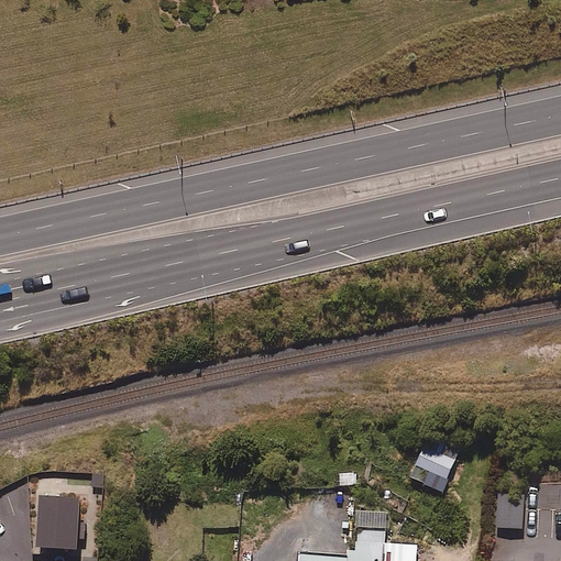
[(454,459),(424,446),(415,465),(429,472),(424,483),(441,491),(454,459)]
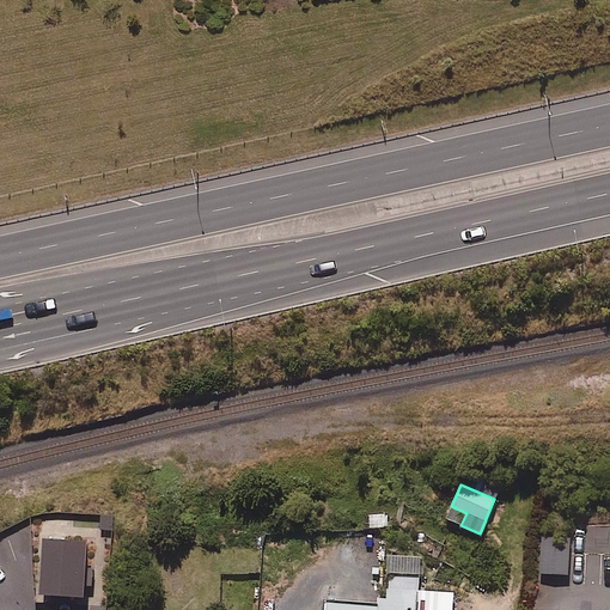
[(541,534),(538,574),(567,575),(569,535),(541,534)]
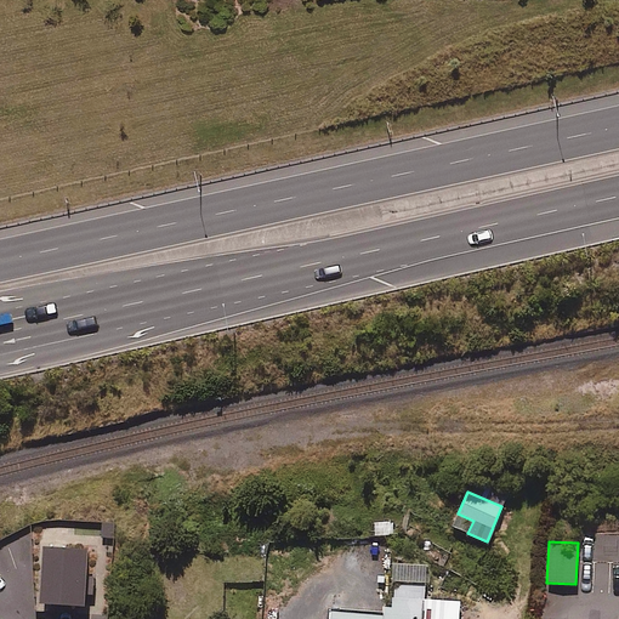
[(90,552),(46,550),(44,605),(87,607),(90,552)]
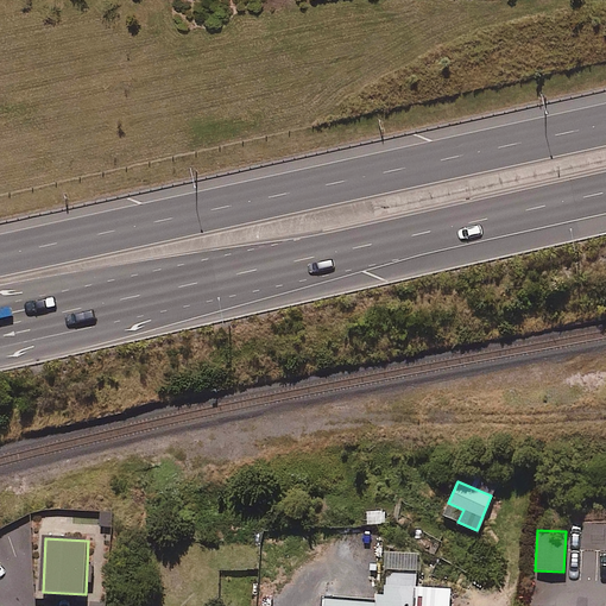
[(377,598),(376,605),(414,605),(415,586),(385,584),(384,594),(377,593),(377,598)]
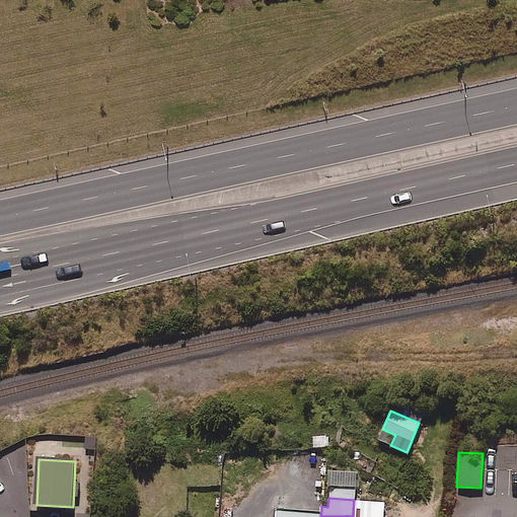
[(320,516),(321,510),(277,507),(275,516),(320,516)]
